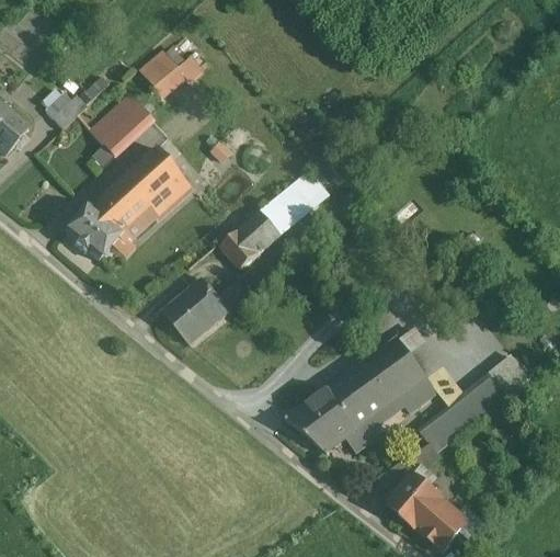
[(179,69),(162,50),(140,70),(163,97),(186,78),(179,69)]
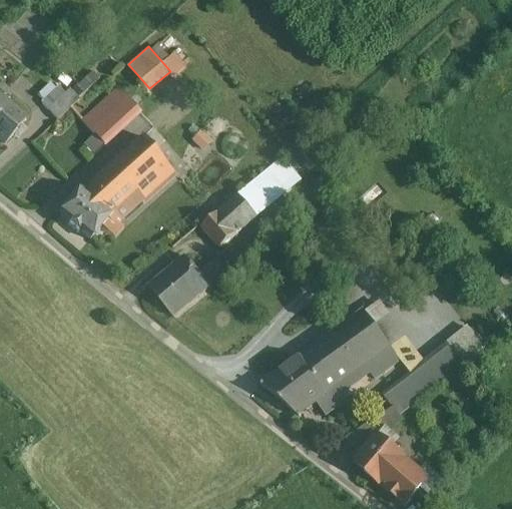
[(174,54),(163,63),(170,71),(172,74),(183,65),(174,54)]
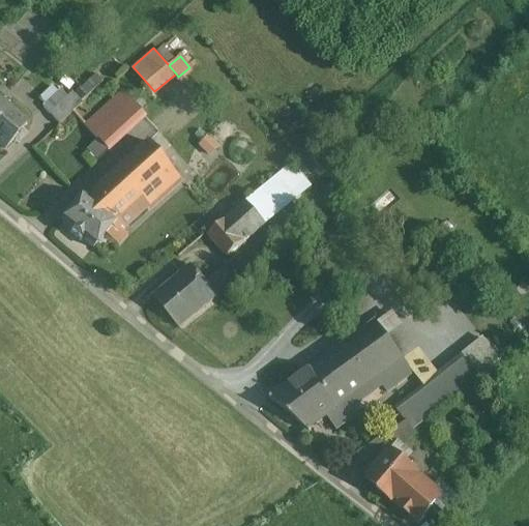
[(89,65),(79,75),(85,82),(95,72),(89,65)]
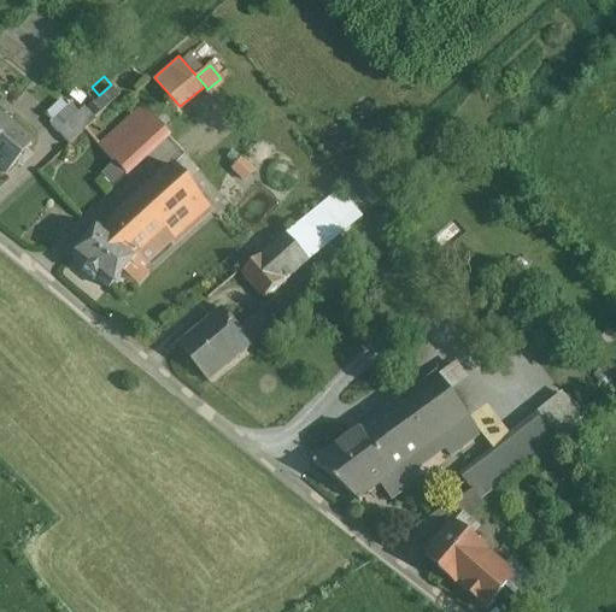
[(99,95),(87,107),(97,117),(121,94),(111,84),(99,95)]
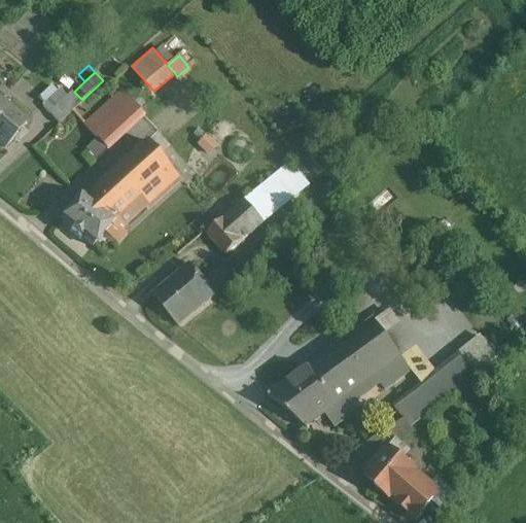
[(123,89),(85,123),(108,147),(145,113),(123,89)]
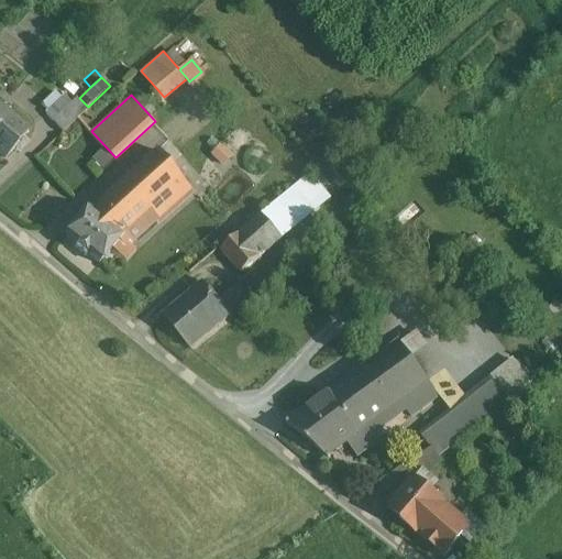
[(63,96),(46,110),(54,119),(70,103),(63,96)]
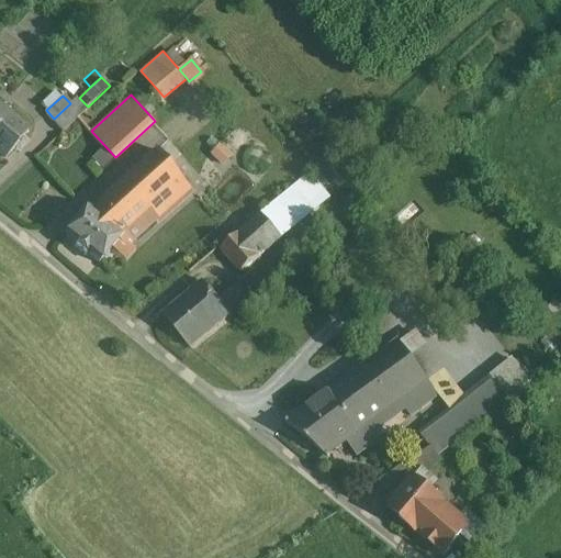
[(70,103),(54,119),(64,130),(88,107),(79,98),(78,97),(70,103)]
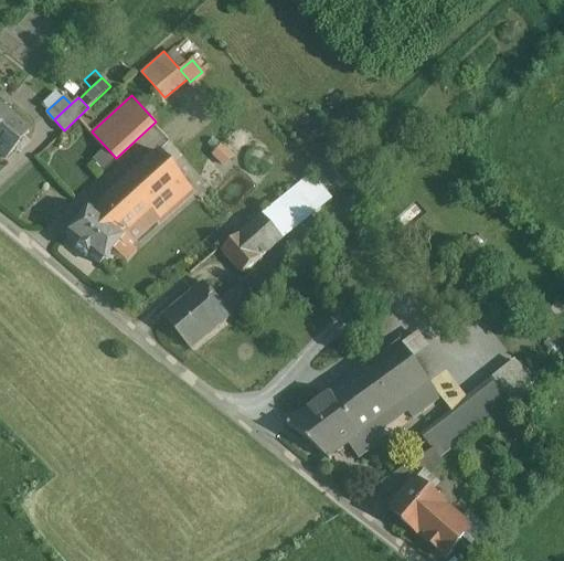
[(29,130),(0,106),(0,151),(7,157),(29,130)]
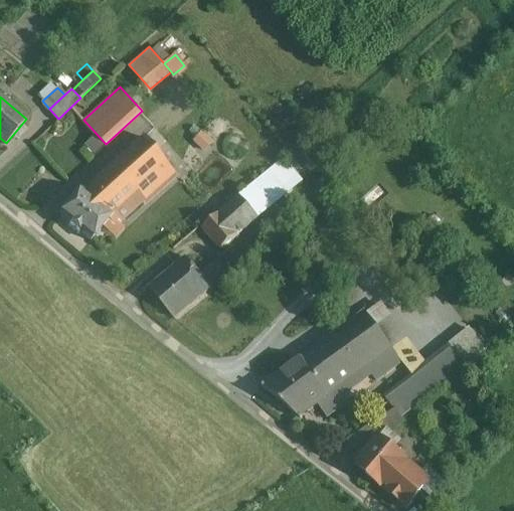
[(144,137),(84,191),(112,214),(113,213),(120,221),(142,200),(172,232),(199,207),(189,198),(194,193),(144,137)]
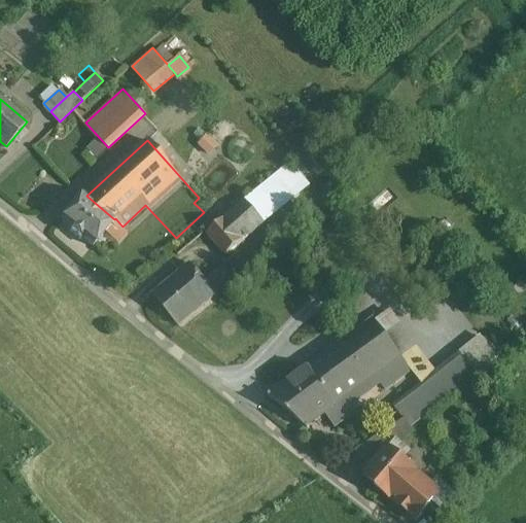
[(291,160),(246,199),(265,220),(296,193),(310,181),(291,160)]
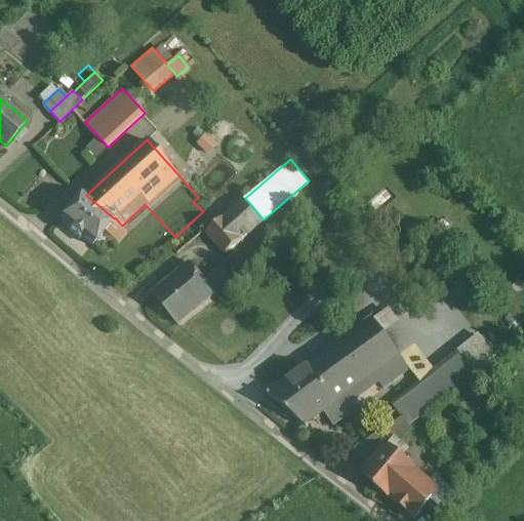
[(86,195),(83,192),(62,216),(92,243),(114,218),(86,195)]
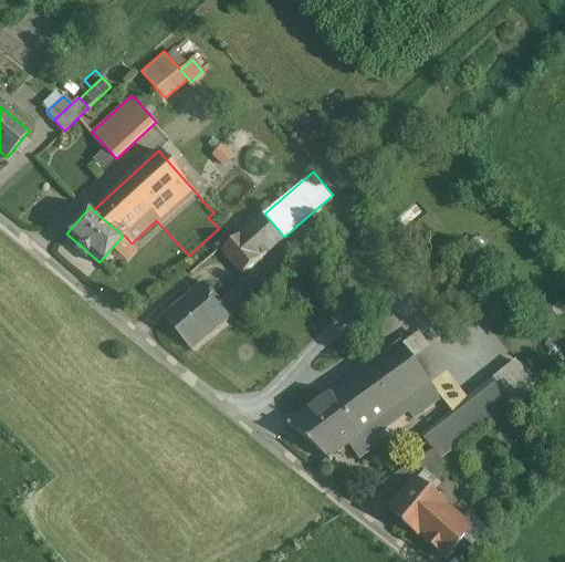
[(264,214),(223,249),(243,272),(284,237),(264,214)]
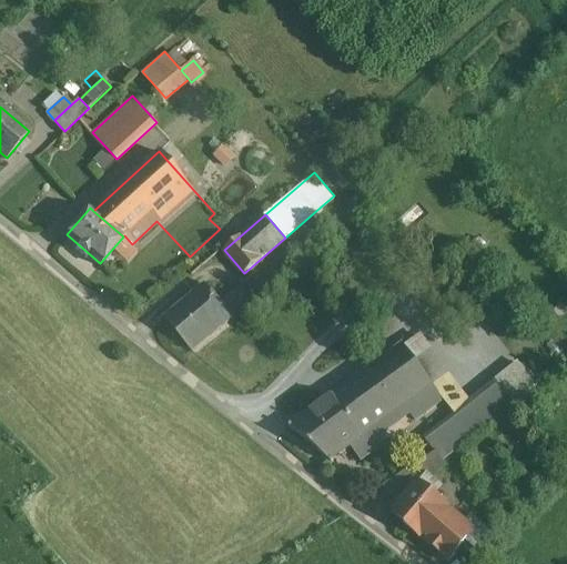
[(223,303),(205,282),(165,315),(193,350),(251,301),(240,289),(223,303)]
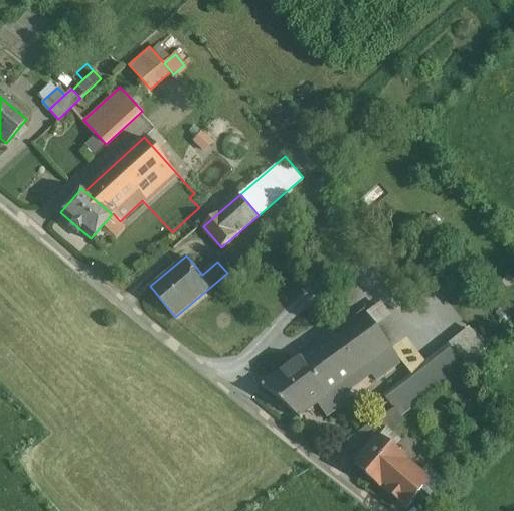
[(391,313),(381,299),(366,310),(375,324),(391,313)]
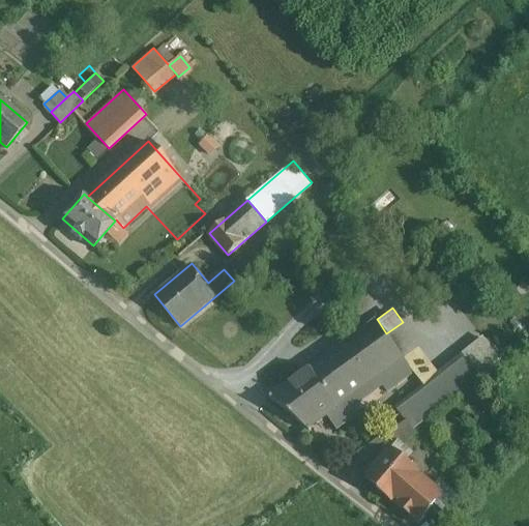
[(377,319),(274,395),(272,397),(311,429),(328,415),(336,428),(353,416),(344,403),(378,378),(387,390),(414,371),(386,333),(377,319)]
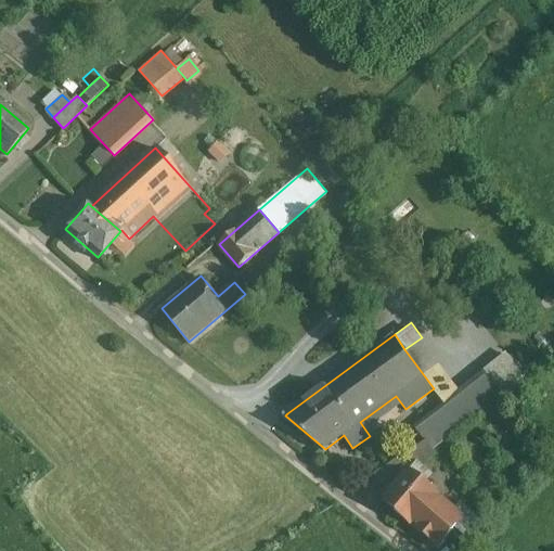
[(448,406),(420,427),(434,447),(503,394),(485,369),(445,400),(448,406)]
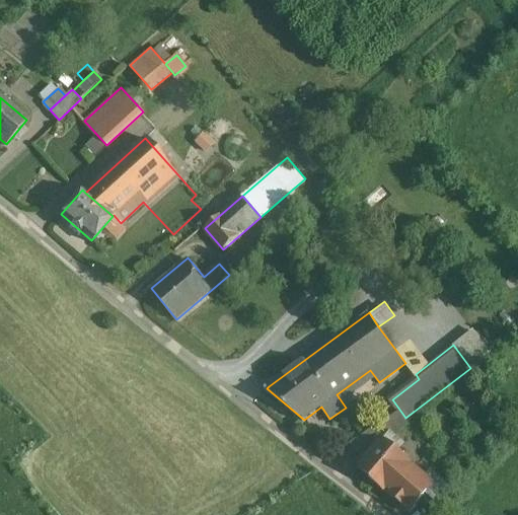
[(398,412),(383,421),(391,432),(408,422),(398,412)]
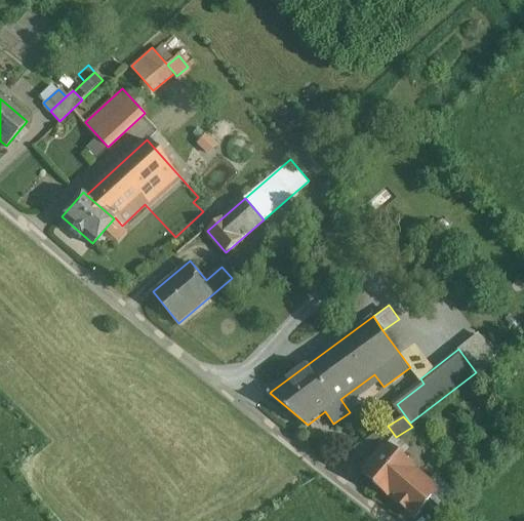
[(381,433),(363,455),(372,463),(388,444),(391,441),(381,433)]
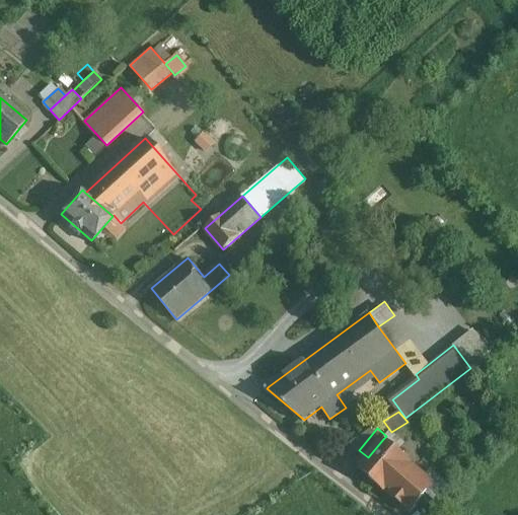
[(383,439),(368,457),(360,467),(386,490),(387,489),(412,510),(426,493),(434,500),(448,483),(431,468),(425,476),(409,463),(410,462),(383,439)]
